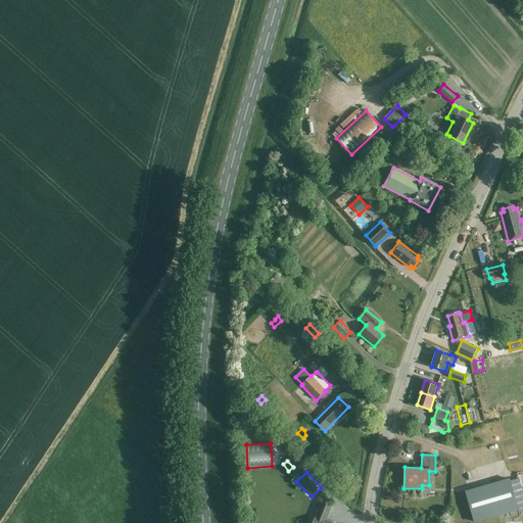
[(474,522),(518,509),(510,479),(466,492),(474,522)]
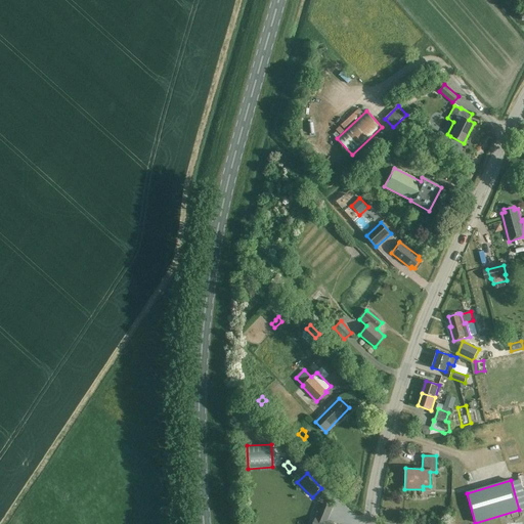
[(333,523),(326,521),(333,508),(319,503),(315,512),(318,513),(313,523),(333,523)]
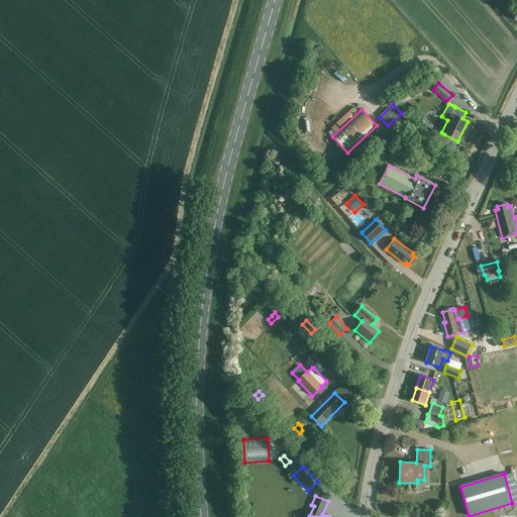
All buildings are outlined.
